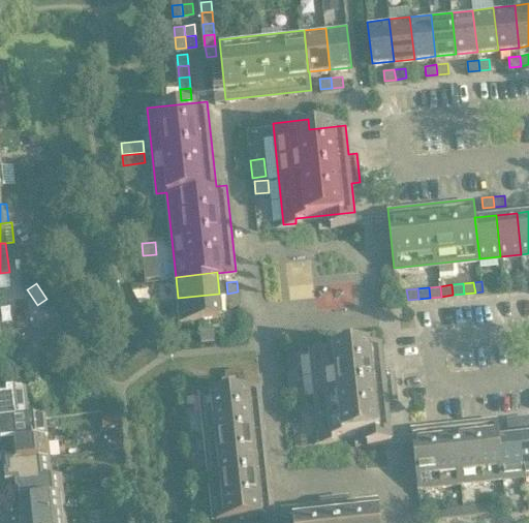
[(239,303),(238,291),(227,294),(228,305),(239,303)]
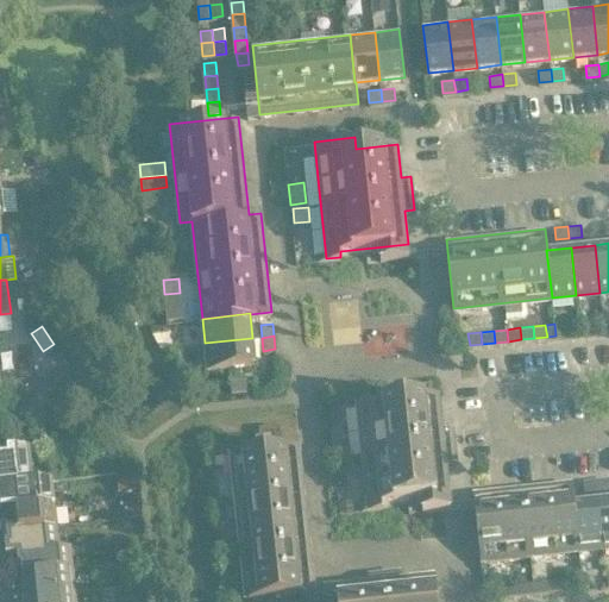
[(252,338),(205,343),(207,368),(255,363),(252,338)]
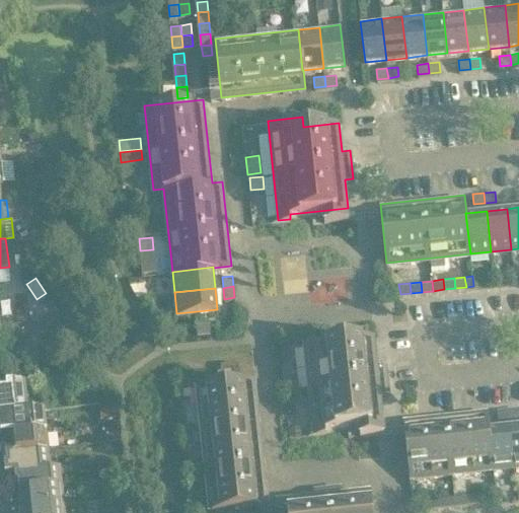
[(48,310),(43,318),(59,331),(65,323),(48,310)]
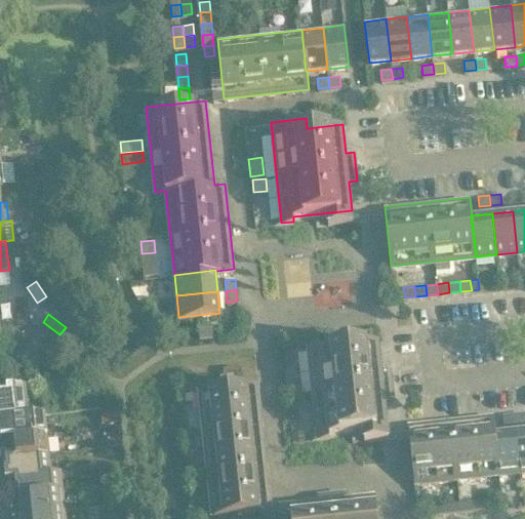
[(199,336),(212,334),(211,324),(198,325),(199,336)]
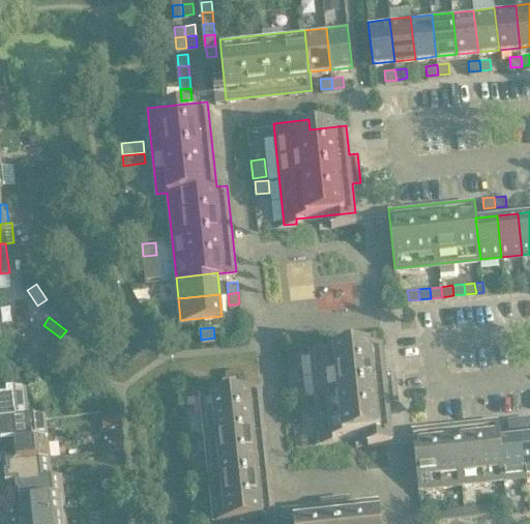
[(332,436),(391,430),(388,401),(396,400),(393,371),(385,372),(382,343),(323,350),(322,345),(310,346),(320,442),(332,441),(332,436)]
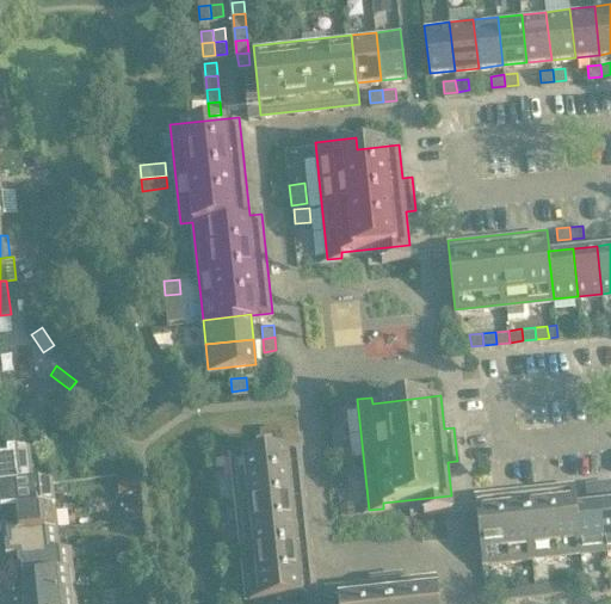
[(39,399),(28,400),(30,415),(42,413),(39,399)]
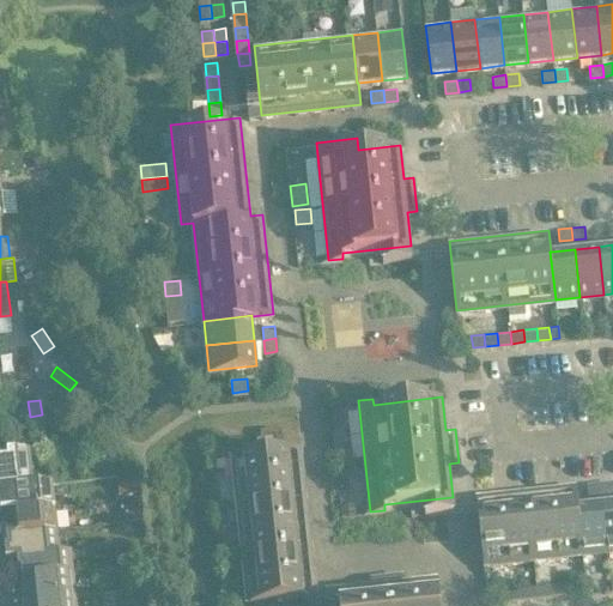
[(16,418),(30,417),(28,401),(14,403),(16,418)]
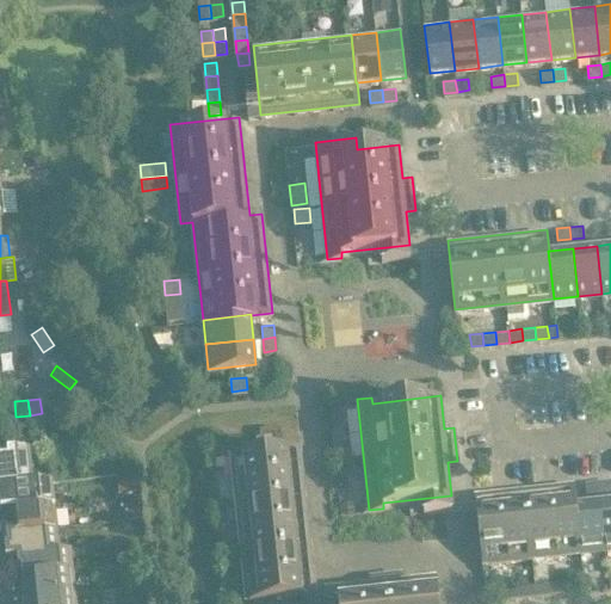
[(65,457),(79,456),(78,442),(62,443),(65,457)]
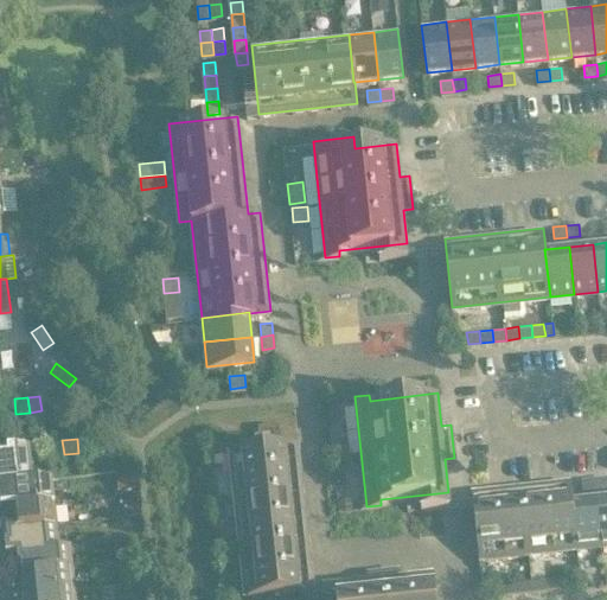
[(313,586),(311,562),(298,440),(229,447),(244,594),(313,586)]
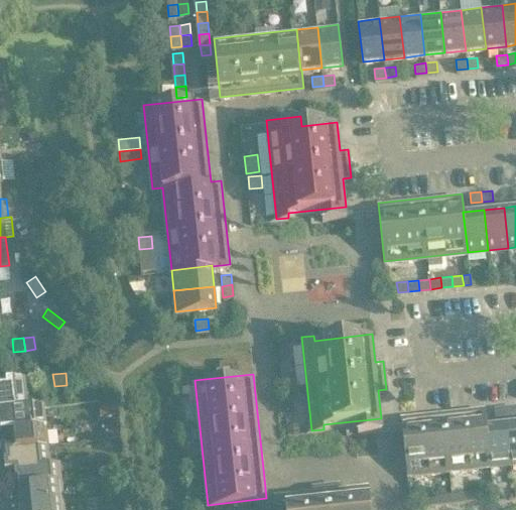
[(0,409),(28,407),(28,406),(25,377),(7,379),(7,385),(0,385),(0,409)]
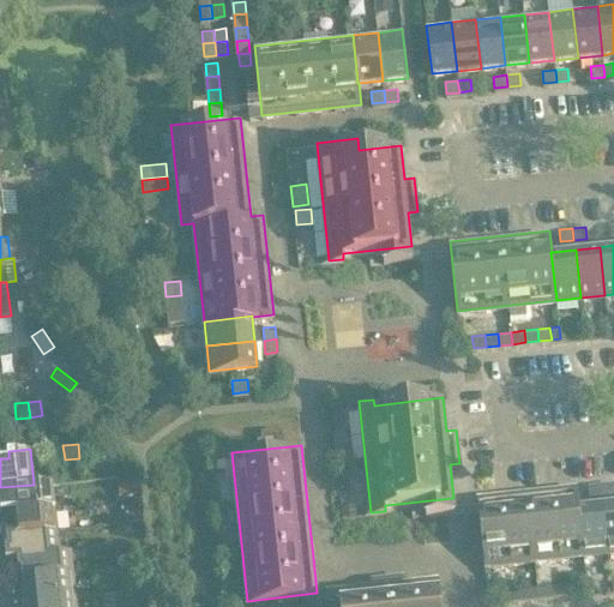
[(138,473),(118,474),(119,492),(139,490),(138,473)]
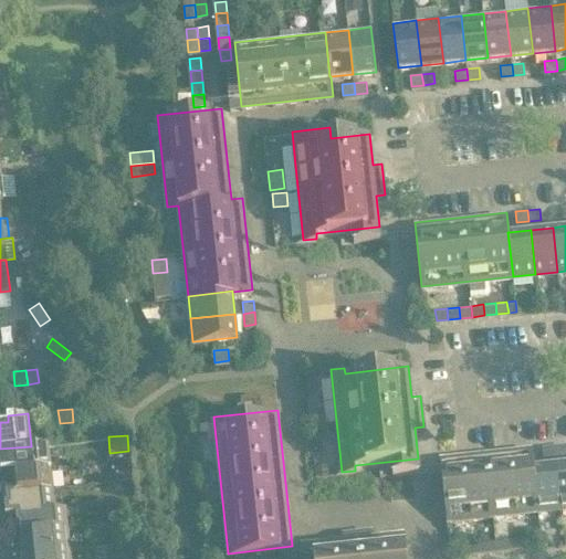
[(565,447),(565,442),(554,443),(555,454),(565,453),(565,447)]
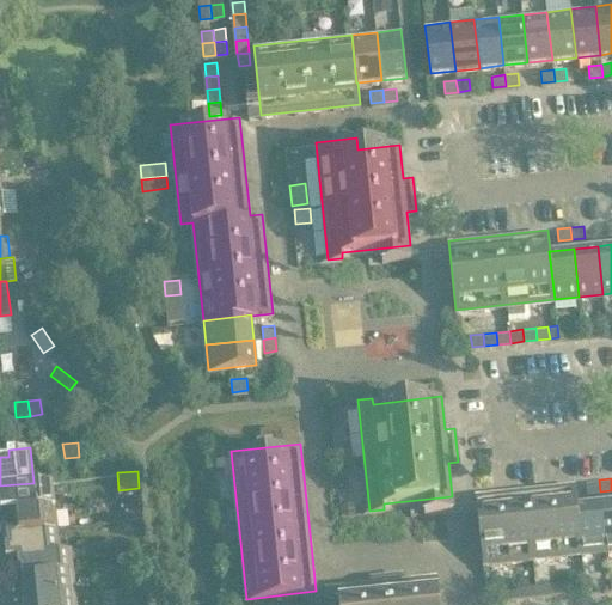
[(0,501),(1,508),(54,503),(51,480),(34,482),(34,483),(0,486),(0,501)]
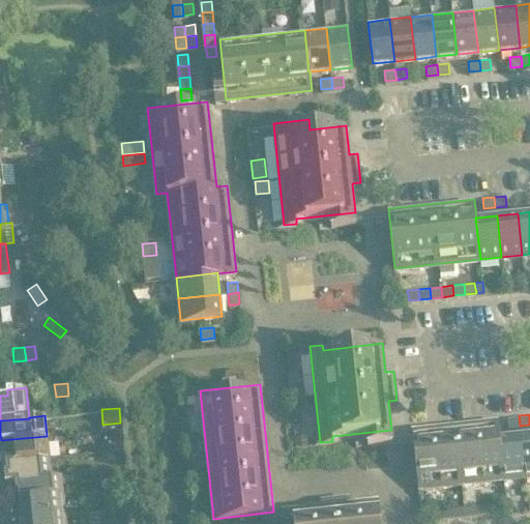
[(508,427),(520,426),(519,415),(507,416),(508,427)]
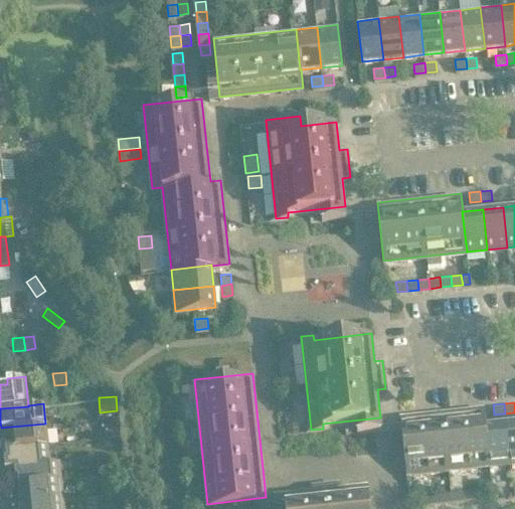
[(406,473),(490,465),(485,423),(486,423),(484,405),(400,414),(406,473)]
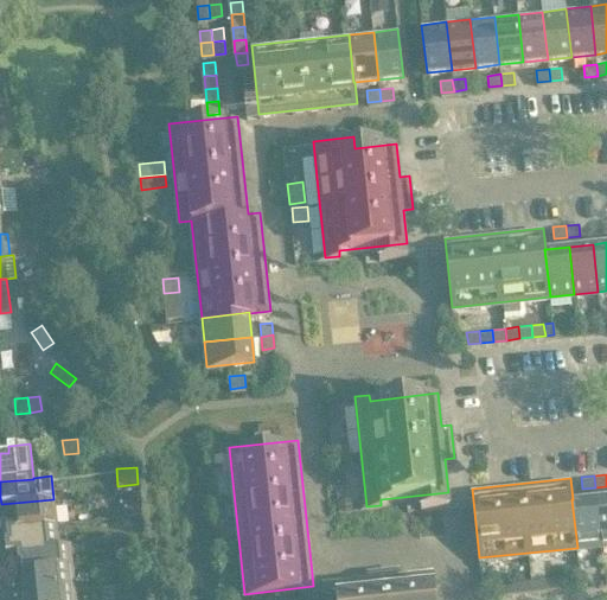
[(350,496),(338,497),(339,506),(351,505),(350,496)]
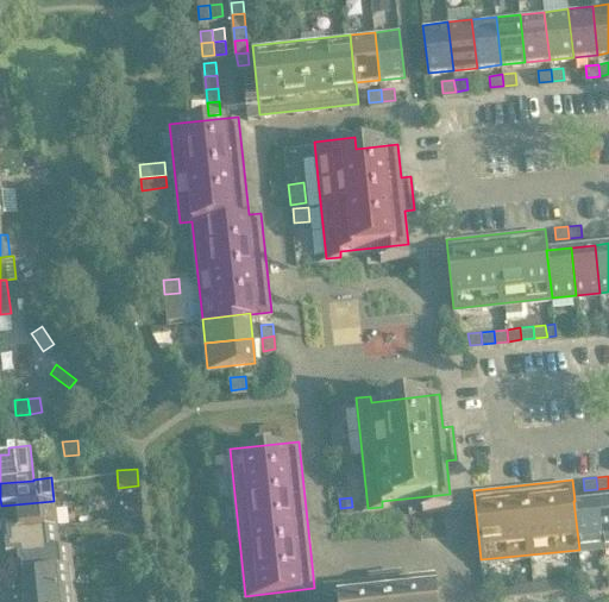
[(608,497),(598,499),(603,546),(608,545),(608,497)]
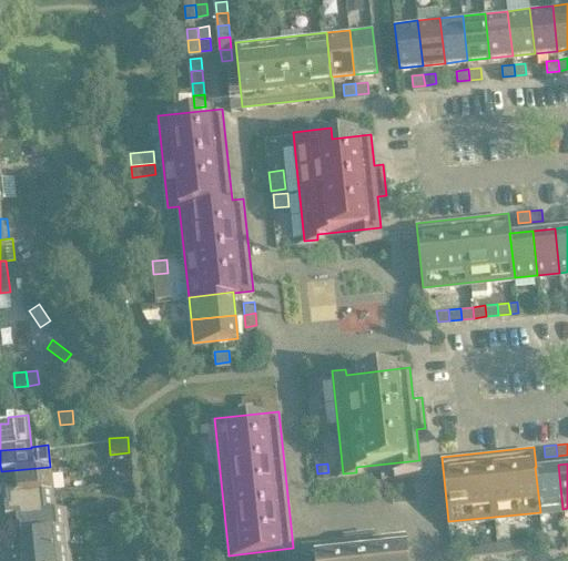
[(558,465),(536,467),(535,467),(540,512),(563,509),(558,465)]
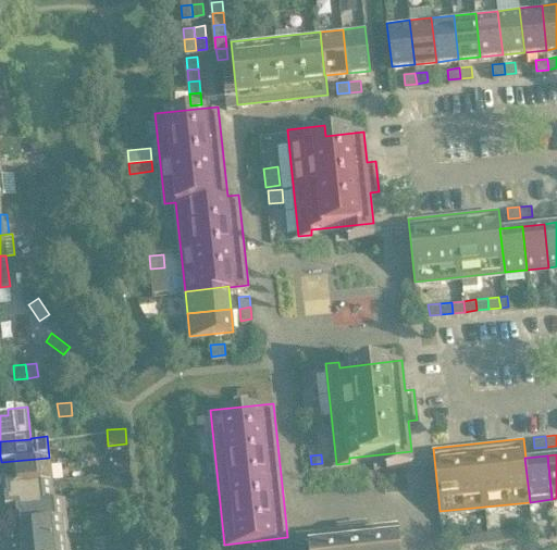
[(3,483),(52,477),(49,458),(1,462),(3,483)]
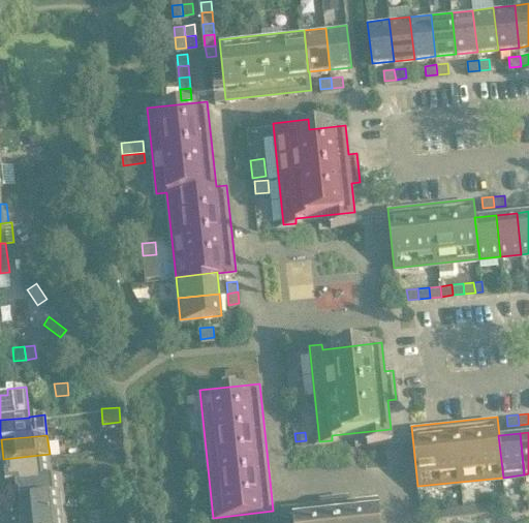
[(52,473),(51,472),(50,454),(3,459),(5,479),(14,478),(52,473)]
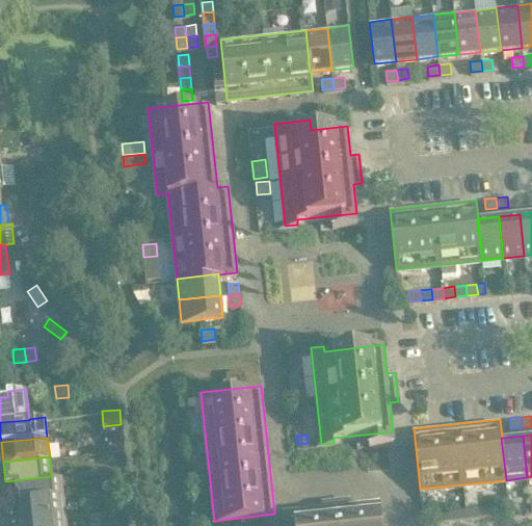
[(17,499),(63,495),(61,474),(51,475),(52,476),(15,480),(17,499)]
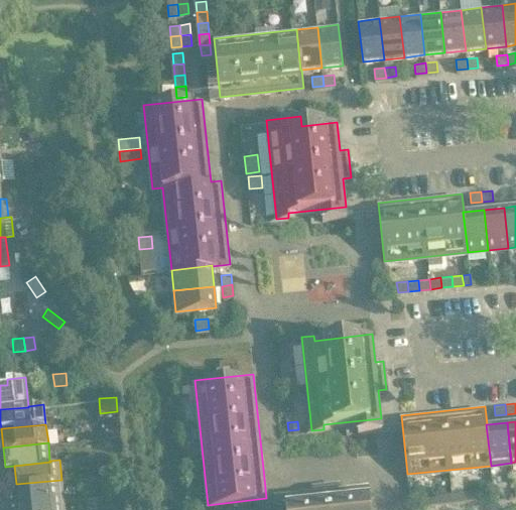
[(18,503),(63,498),(61,480),(16,484),(18,503)]
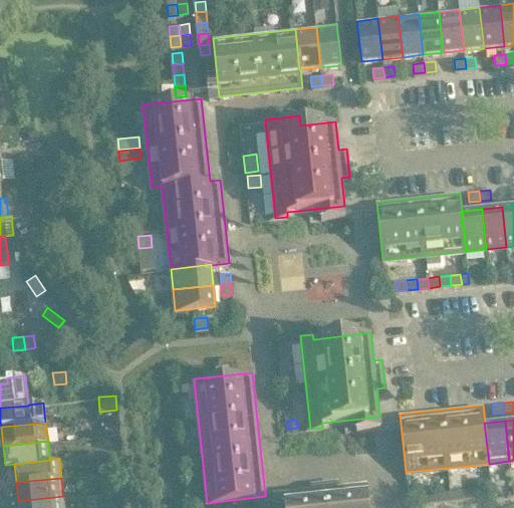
[(283,495),(284,507),(368,507),(367,485),(339,488),(338,480),(310,483),(311,492),(283,495)]
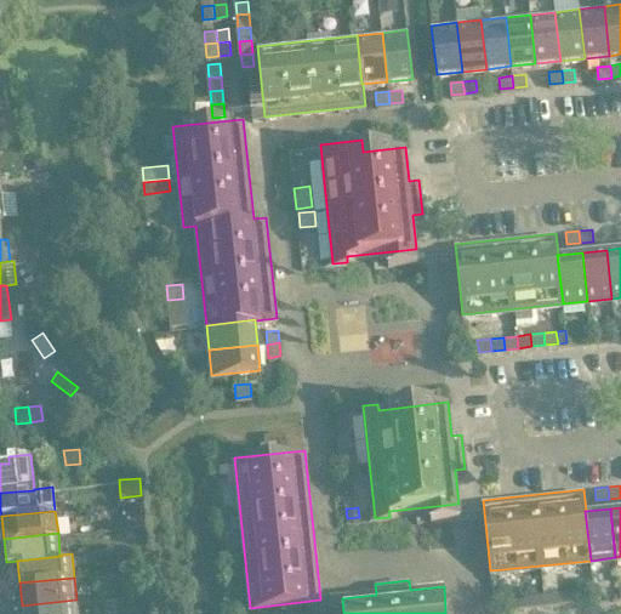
[(570,590),(571,602),(585,601),(584,589),(570,590)]
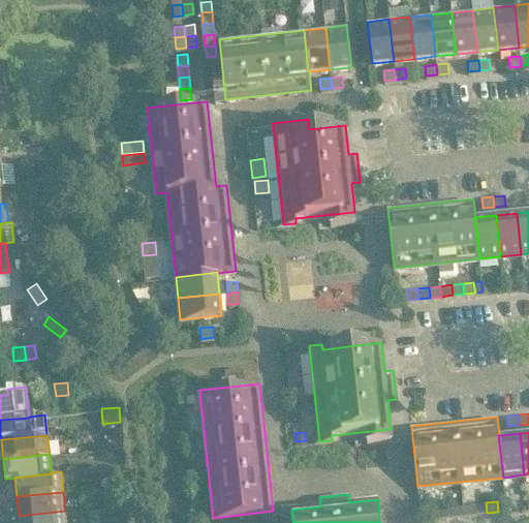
[(475,514),(487,513),(486,502),(474,503),(475,514)]
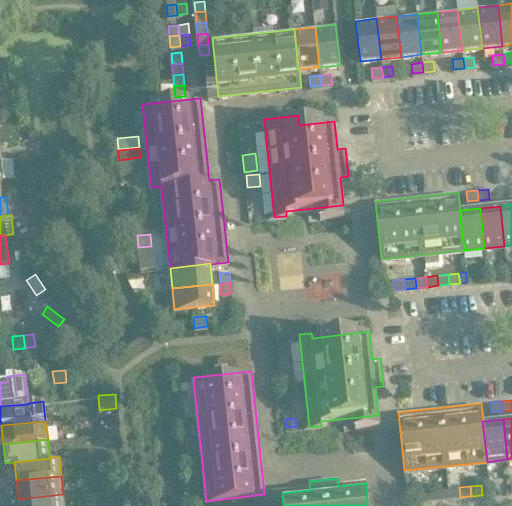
[(459,487),(448,488),(449,498),(460,497),(459,487)]
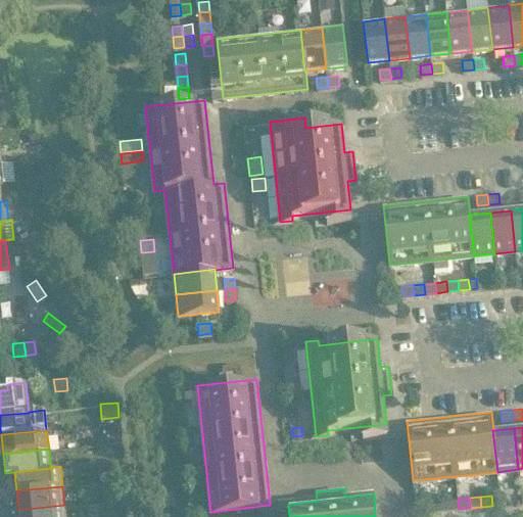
[(459,509),(458,499),(447,500),(448,510),(459,509)]
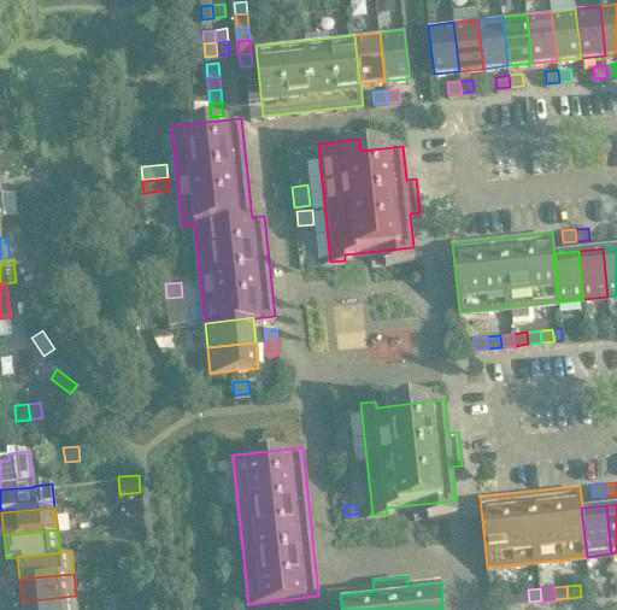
[(528,590),(515,591),(516,603),(529,602),(528,590)]
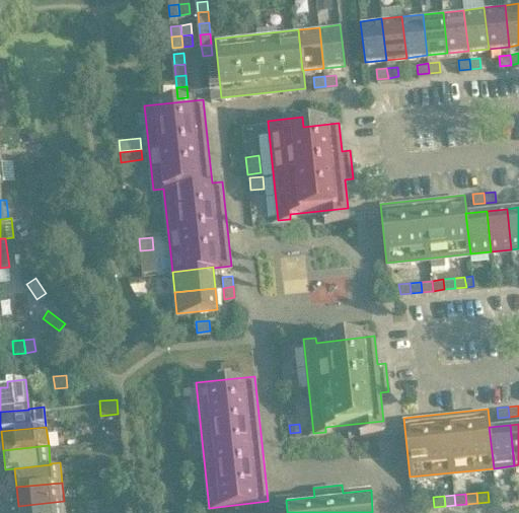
[(434,507),(433,497),(422,498),(423,508),(434,507)]
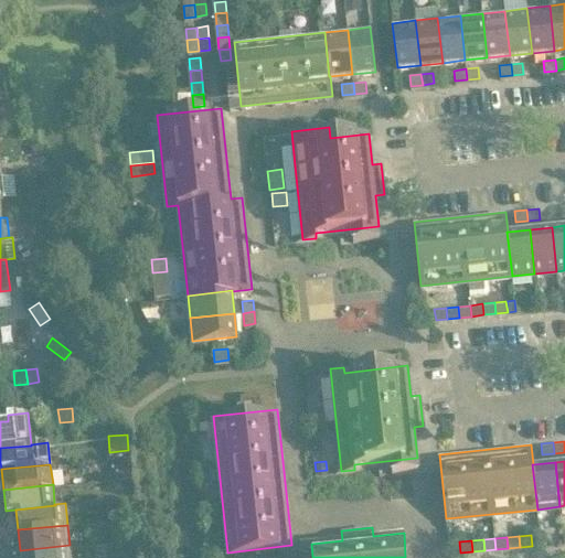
[(130,544),(113,546),(113,557),(121,557),(131,557),(130,544)]
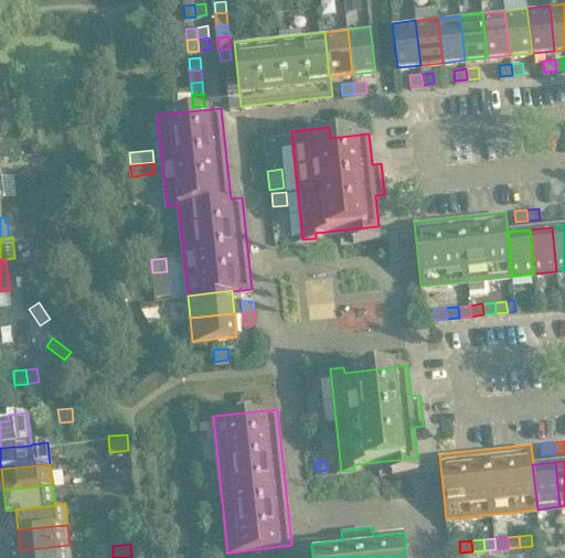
[(20,557),(71,557),(70,545),(20,550),(20,557)]
